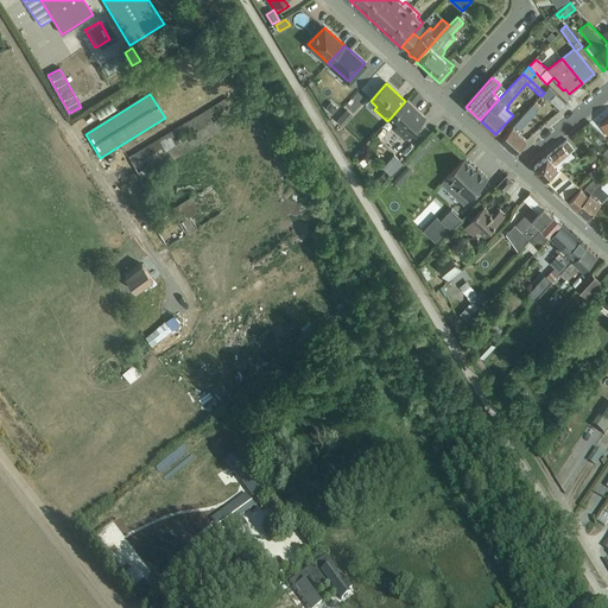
[(556,95),(550,101),(561,111),(562,109),(567,105),(556,95)]
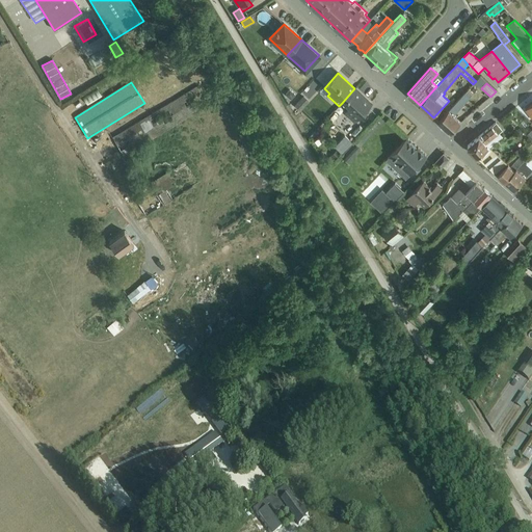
[(200,86),(112,139),(124,157),(210,104),(200,86)]
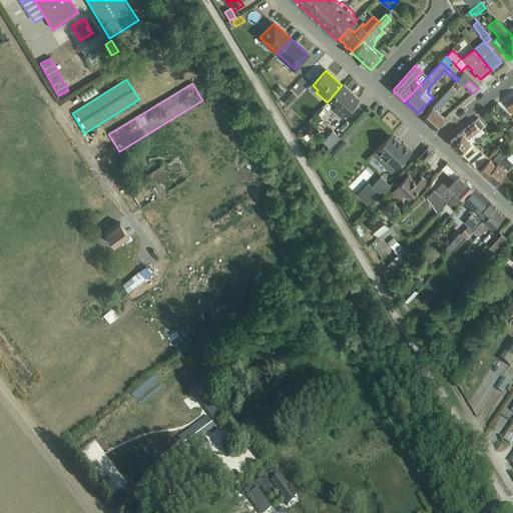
[(93,85),(79,93),(84,102),(98,94),(93,85)]
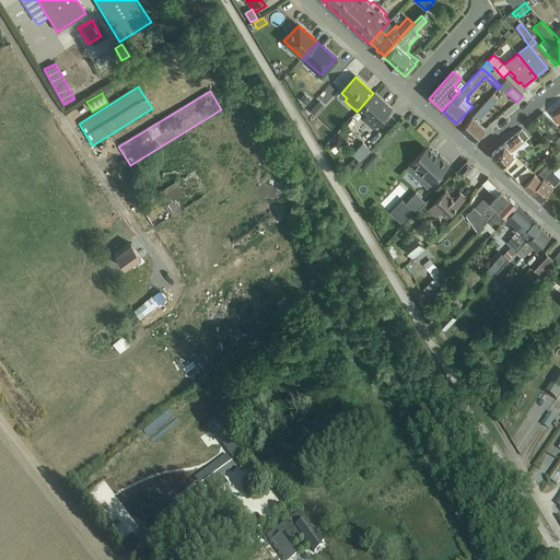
[(373,93),(360,108),(366,114),(362,119),(372,128),(391,108),(373,93)]
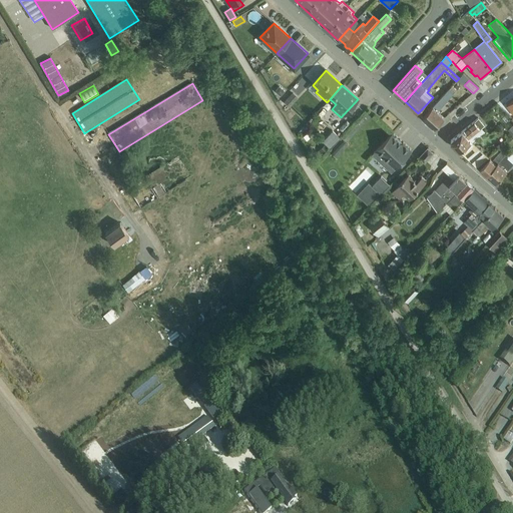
[(280,87),(276,92),(281,96),(285,92),(280,87)]
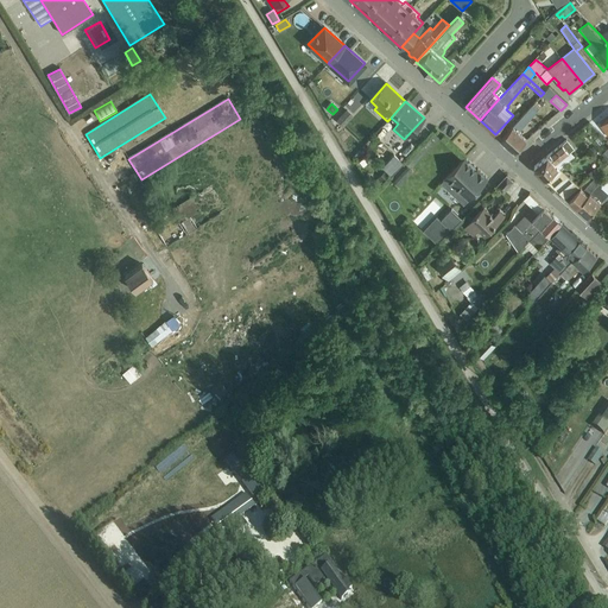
[(532,106),(501,139),(515,152),(527,139),(520,132),(538,112),(532,106)]
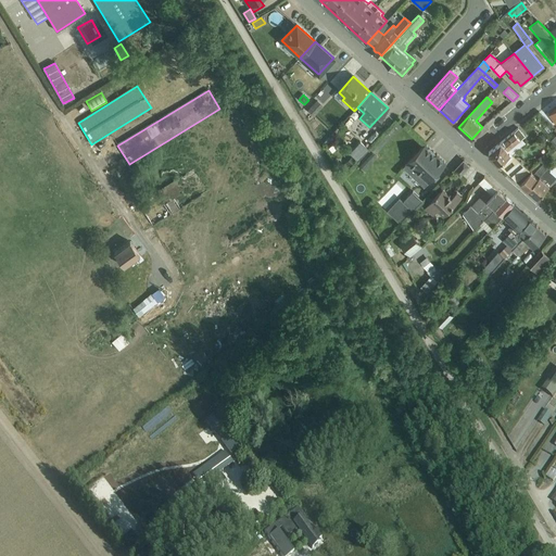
[(317,101),(308,111),(313,116),(323,105),(317,101)]
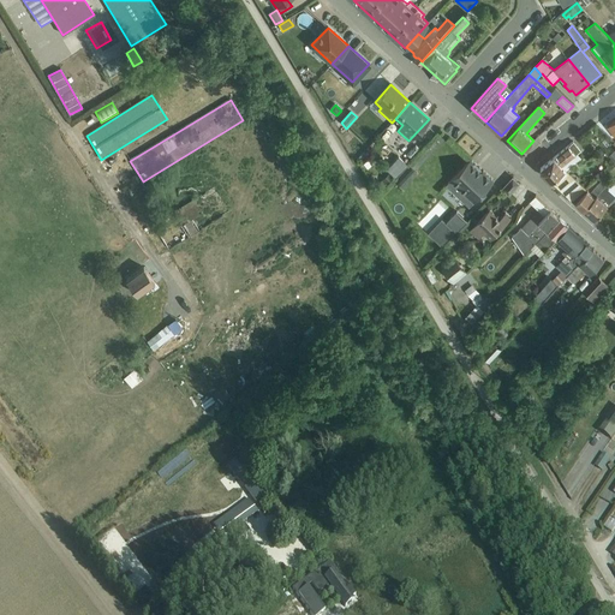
[(392,150),(399,142),(388,133),(389,131),(383,125),(375,136),(392,150)]
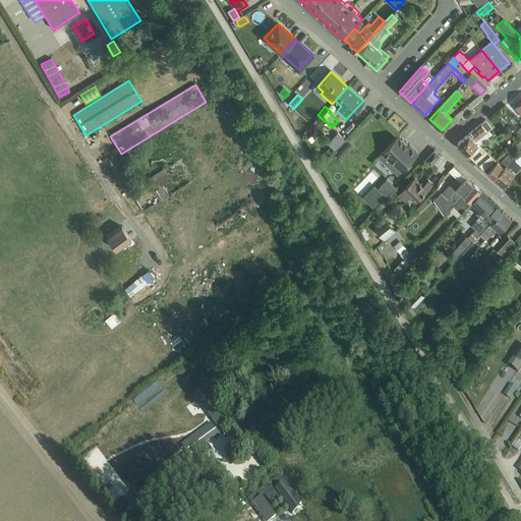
[(467,154),(479,143),(491,132),(488,130),(493,128),(485,121),(459,142),(458,142),(459,143),(459,146),(458,146),(458,147),(459,147),(466,153),(467,154)]
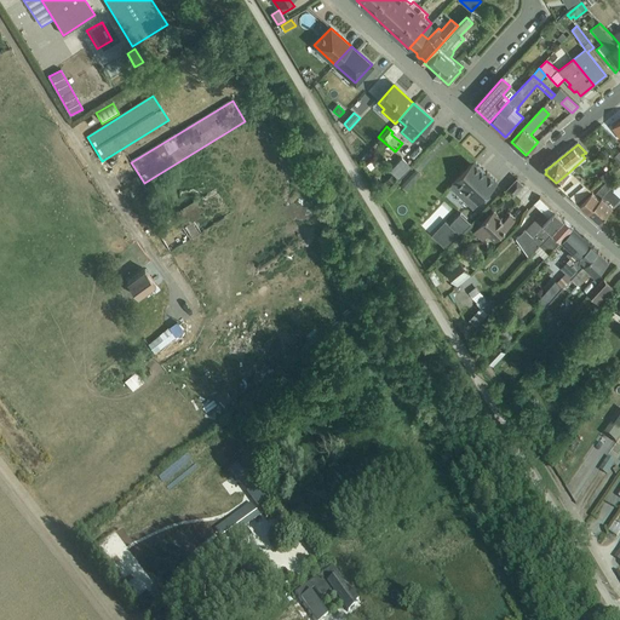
[(401,158),(389,171),(399,179),(411,167),(401,158)]
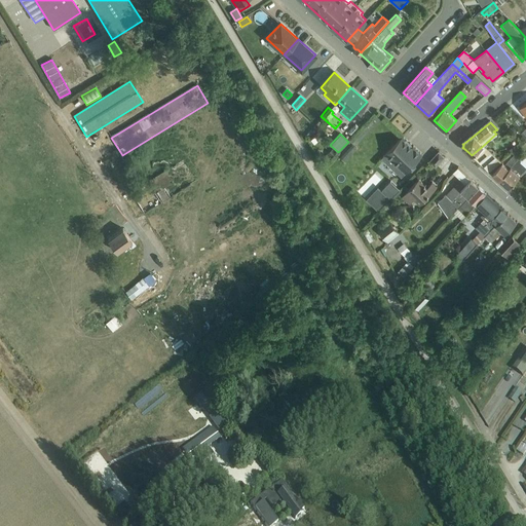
[(403,137),(382,159),(402,178),(422,155),(413,146),(412,147),(411,147),(412,146),(406,140),(405,141),(404,140),(405,139),(403,137)]
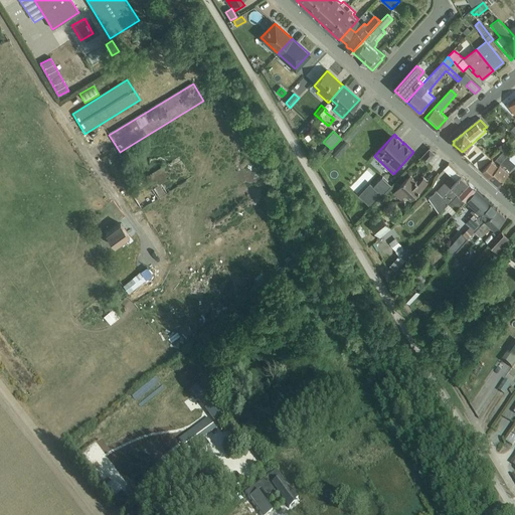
[(343,140),(331,153),(337,159),(349,145),(343,140)]
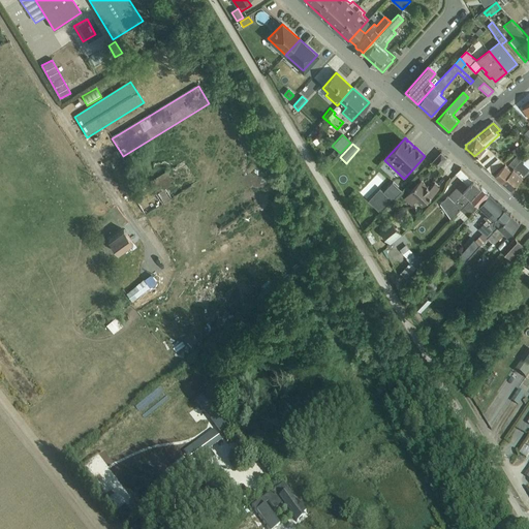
[(487,146),(474,156),(481,163),(492,173),(492,172),(504,161),(487,146)]
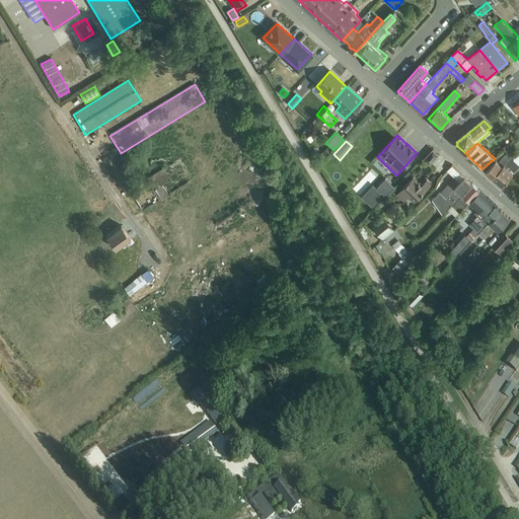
[(327,147),(316,159),(319,163),(331,150),(327,147)]
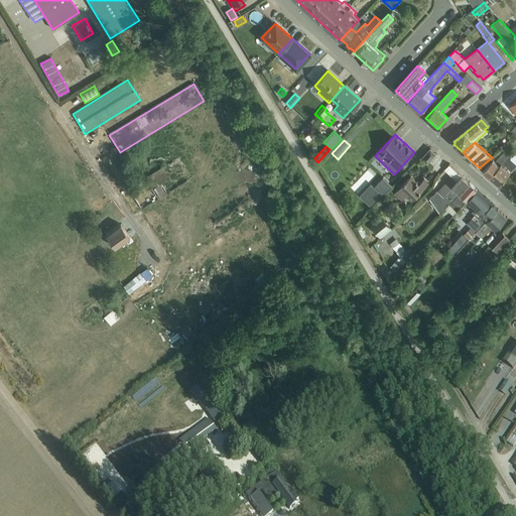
[(492,157),(480,167),(484,170),(483,170),(490,176),(509,155),(510,157),(514,154),(511,152),(506,147),(503,150),(505,151),(496,161),(492,157)]
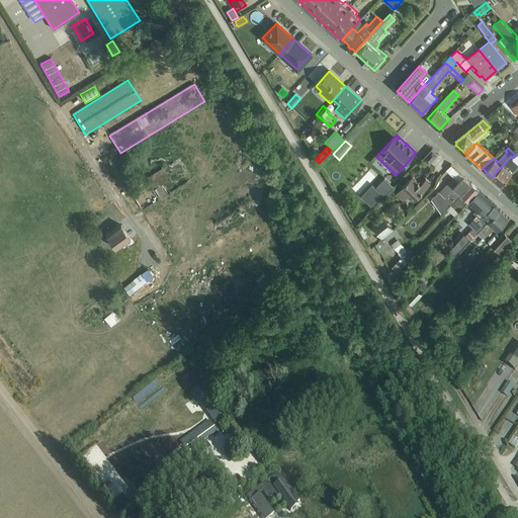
[(432,150),(424,159),(429,164),(437,155),(432,150)]
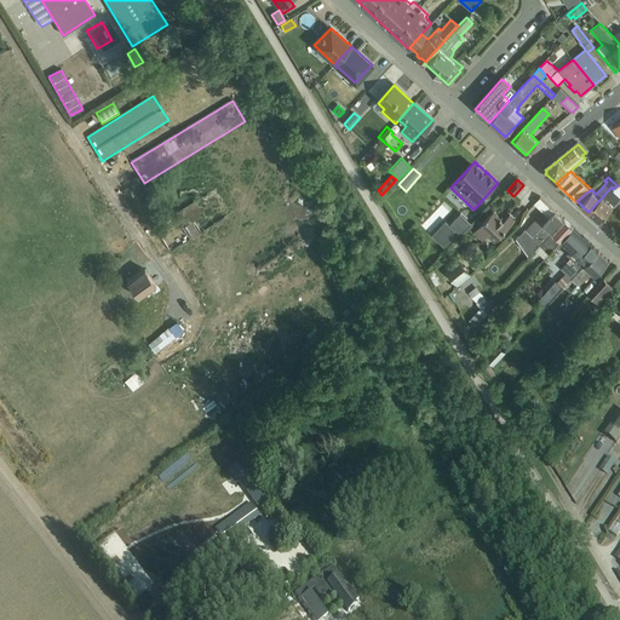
[(612,187),(589,212),(600,222),(613,207),(614,208),(619,202),(619,197),(614,191),(614,190),(613,189),(612,187)]
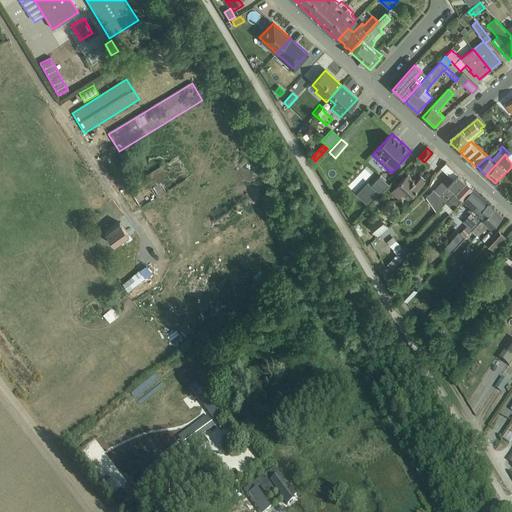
[(446,203),(466,181),(446,163),(441,168),(448,175),(426,198),(436,213),(442,207),(446,203)]
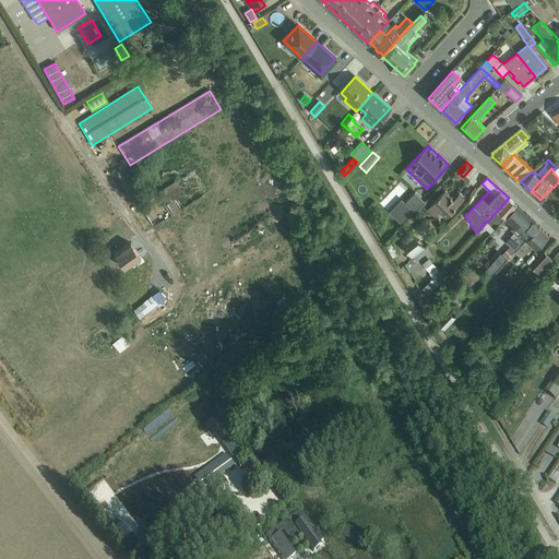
[(163,200),(176,189),(169,179),(155,190),(163,200)]
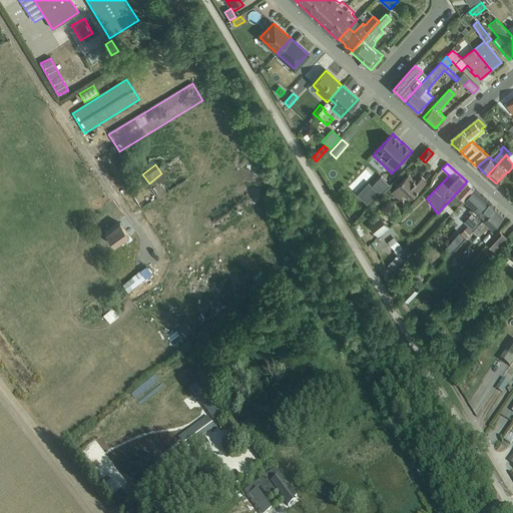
[(409,175),(393,192),(406,205),(410,201),(410,200),(426,183),(422,178),(417,183),(409,175)]
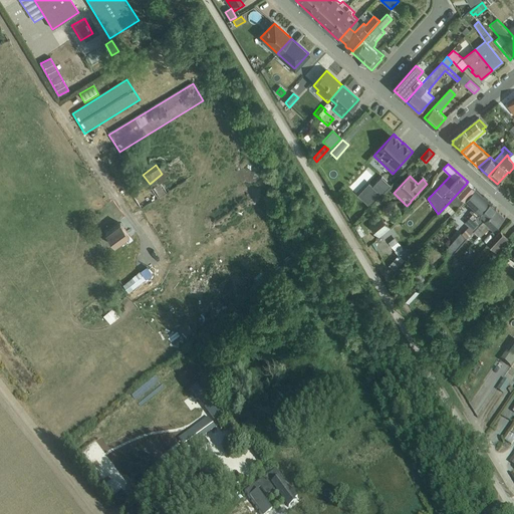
[(369,184),(358,196),(369,206),(380,194),(381,195),(392,186),(381,177),(372,187),(369,184)]
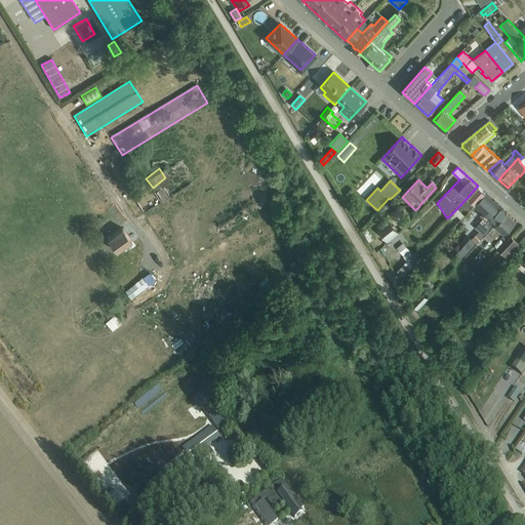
[(478,186),(457,208),(466,214),(475,204),(485,193),(478,186)]
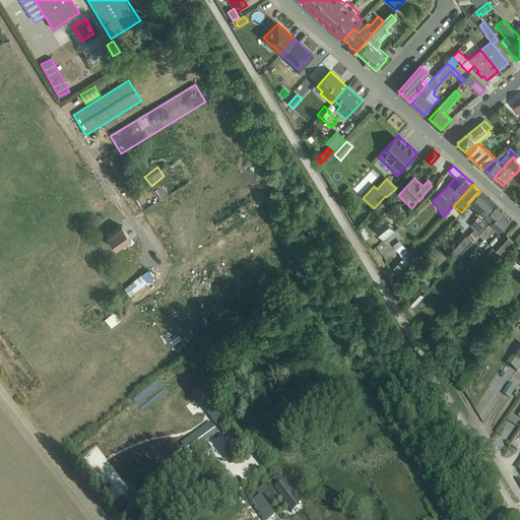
[(480,191),(470,202),(478,209),(475,213),(478,216),(470,225),(474,230),(479,235),(502,211),(489,198),(480,191)]
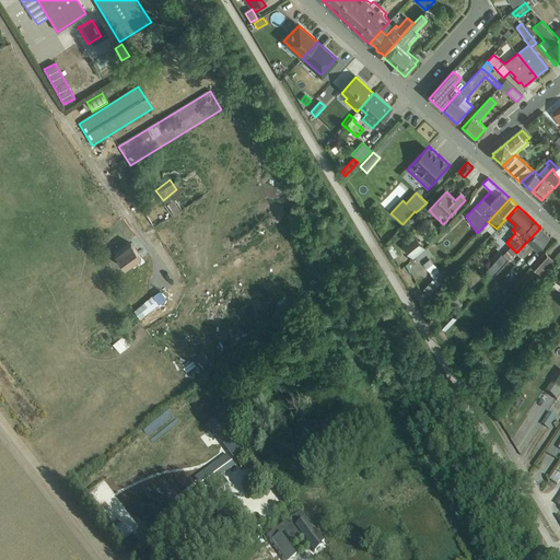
[(488,222),(483,226),(491,234),(497,229),(488,222)]
